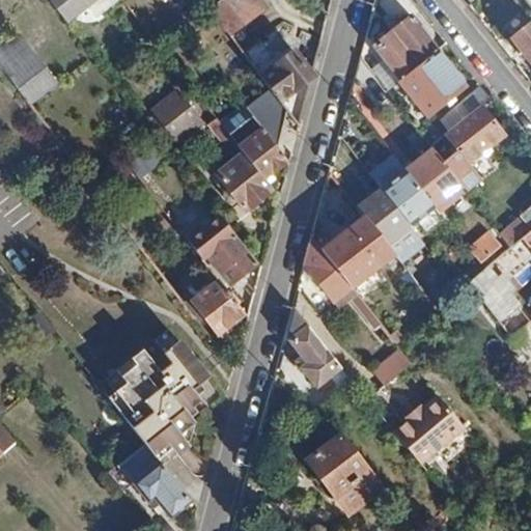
[(221,0),(208,11),(229,39),(273,8),(266,0),(221,0)]
